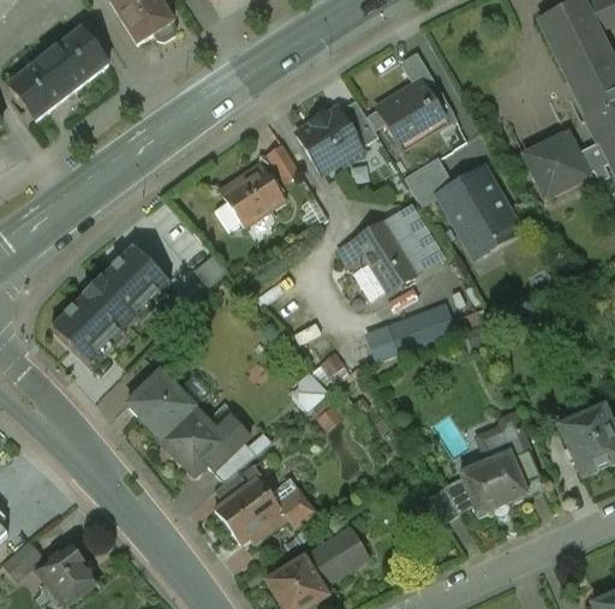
[(0,0),(0,11),(10,0),(0,0)]
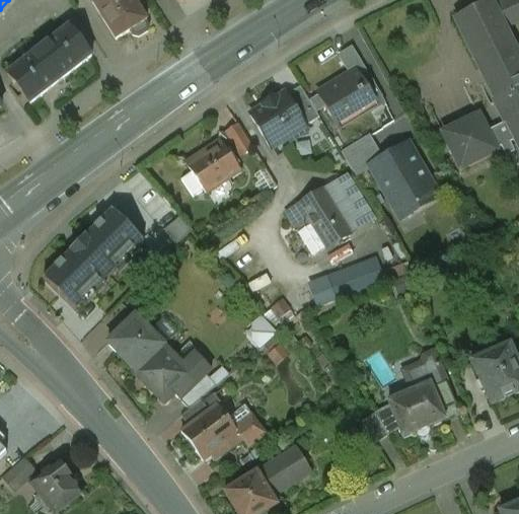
[(93,0),(116,37),(129,27),(133,33),(138,34),(148,28),(149,23),(145,18),(145,17),(134,0),(93,0)]
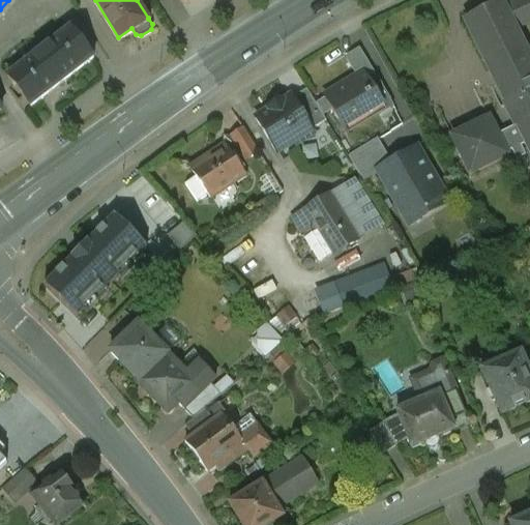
[(499,0),(465,17),(505,98),(503,99),(514,122),(516,123),(517,122),(529,115),(529,58),(514,25),(529,17),(529,0),(505,0),(503,1),(502,0),(499,0)]
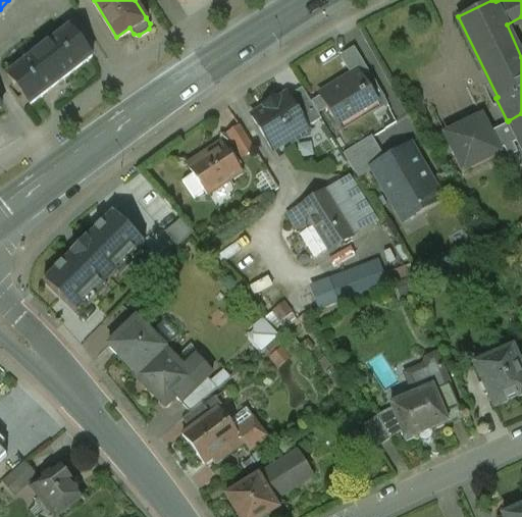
[(69,24),(41,47),(63,75),(92,53),(69,24)]
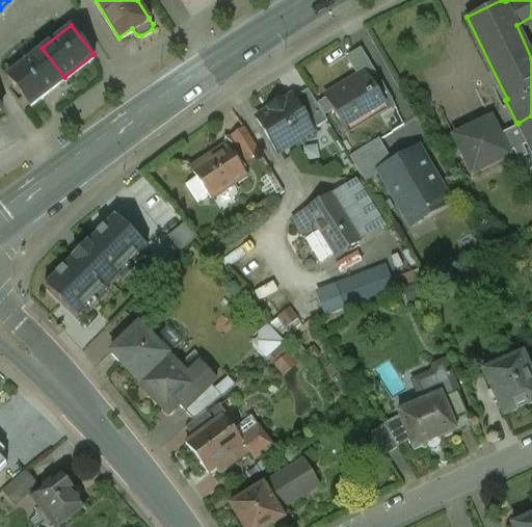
[(42,48),(7,74),(31,103),(64,77),(42,48)]
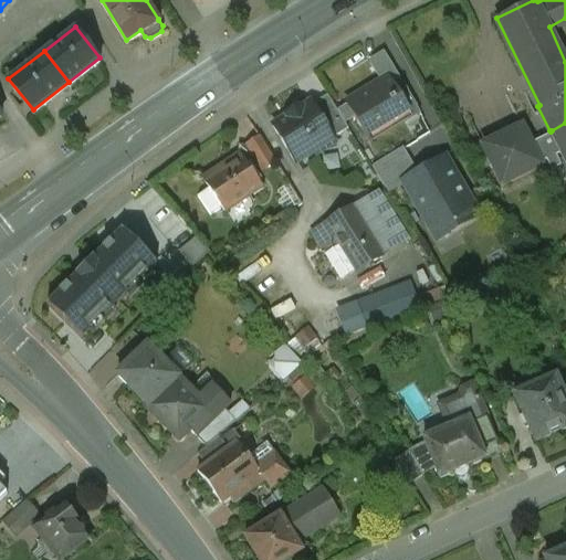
[(387,73),(345,98),(365,133),(415,103),(415,104),(416,103),(406,87),(407,87),(402,80),(395,85),(387,73)]
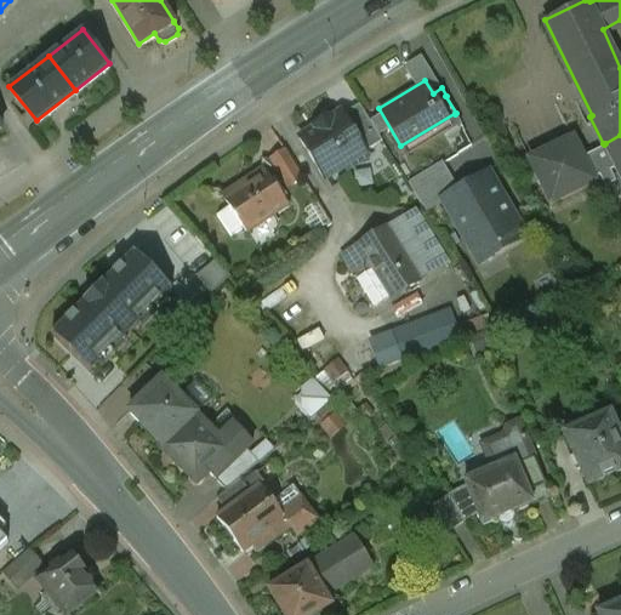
[(358,100),(342,110),(365,147),(381,137),(358,100)]
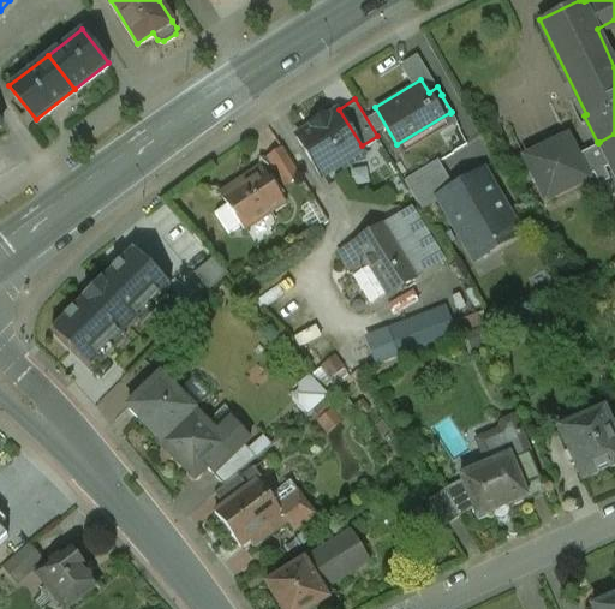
[(339,109),(338,107),(327,113),(326,111),(310,121),(311,123),(294,133),(320,173),(339,161),(341,163),(364,149),(362,145),(339,109)]
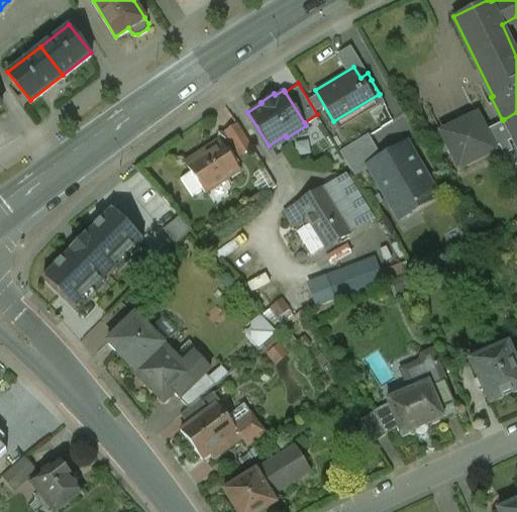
[(494,147),(493,146),(484,128),(476,112),(440,129),(458,165),(494,147)]
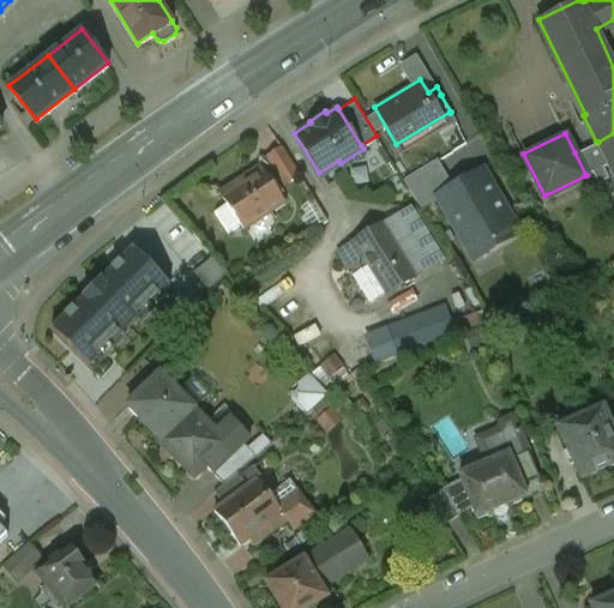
[(613,133),(599,142),(609,162),(613,172),(613,133)]
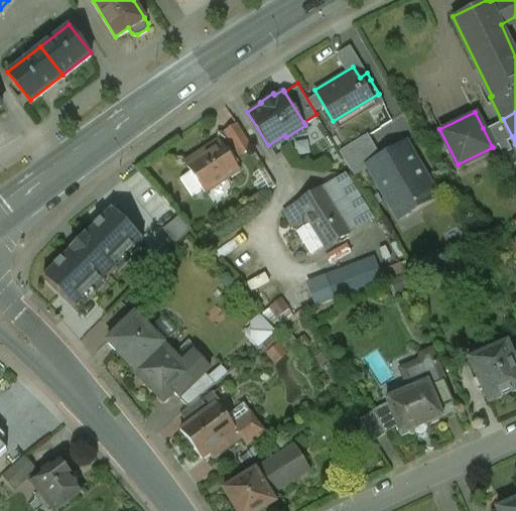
[(502,120),(501,119),(483,128),(492,146),(512,136),(503,119),(502,120)]
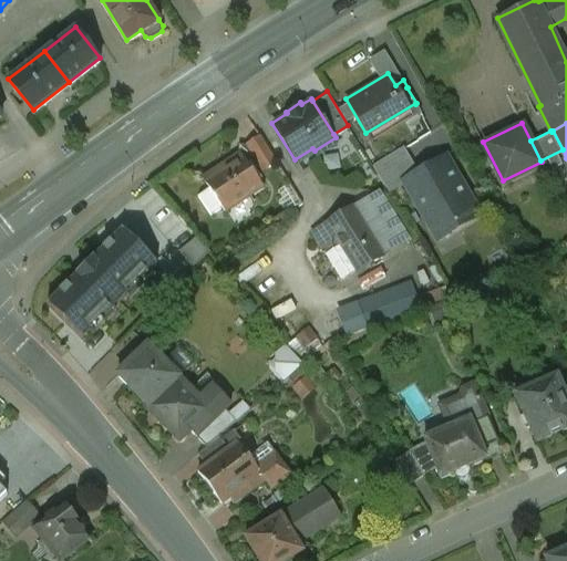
[(238,142),(236,159),(243,155),(249,164),(250,163),(259,165),(261,168),(276,159),(259,134),(247,143),(238,142)]
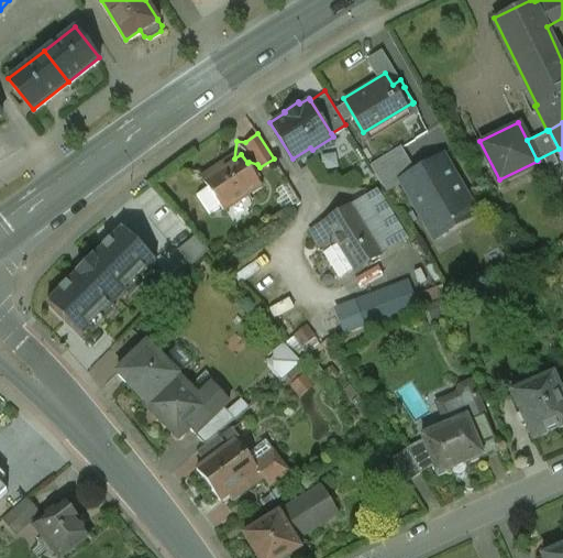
[(386,189),(404,179),(404,178),(416,172),(399,144),(370,163),(386,189)]
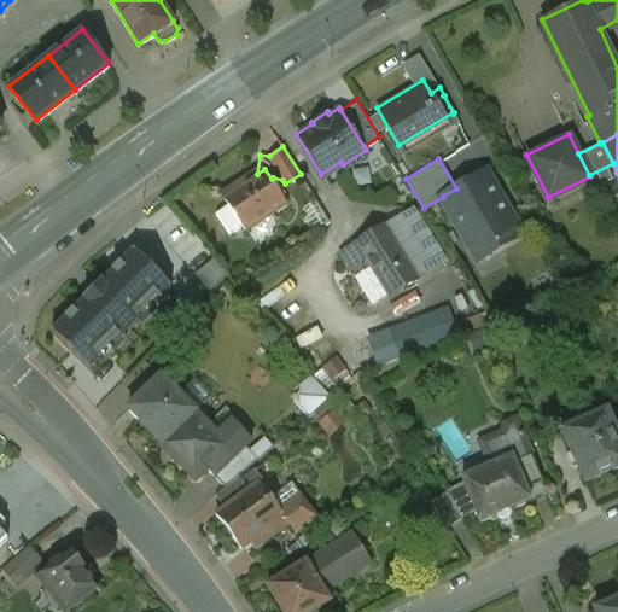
[(239,180),(221,192),(245,228),(286,202),(272,179),(264,169),(257,174),(242,184),(239,180)]
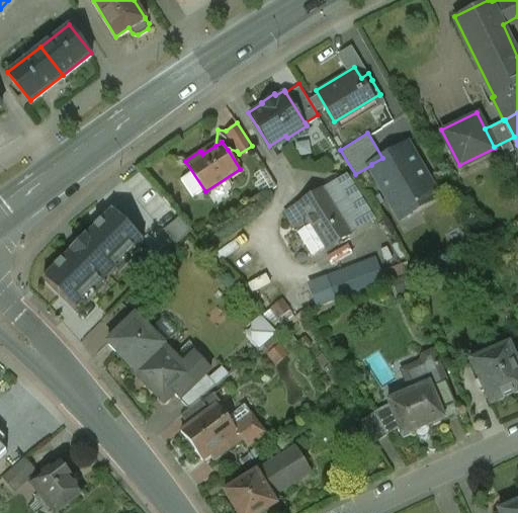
[(382,158),(371,164),(371,165),(400,214),(419,203),(418,201),(433,193),(431,189),(432,188),(406,144),(382,158)]
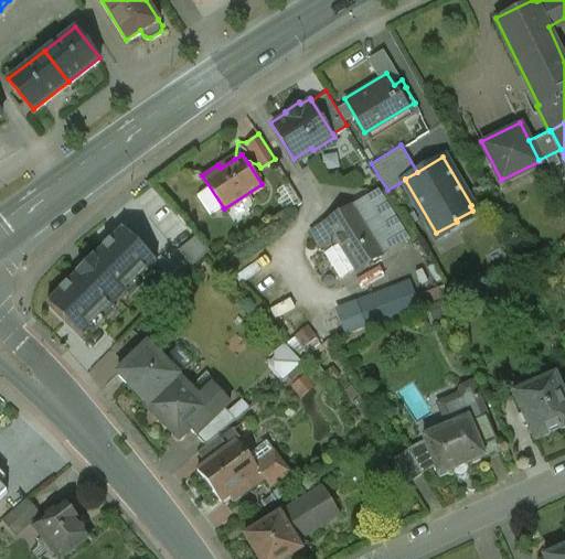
[(381,250),(352,203),(326,219),(339,242),(355,267),(381,250)]
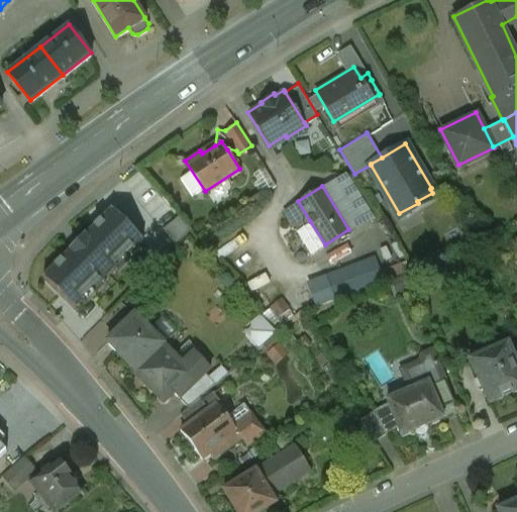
[(310,221),(298,201),(286,208),(285,207),(284,208),(297,229),(310,221)]
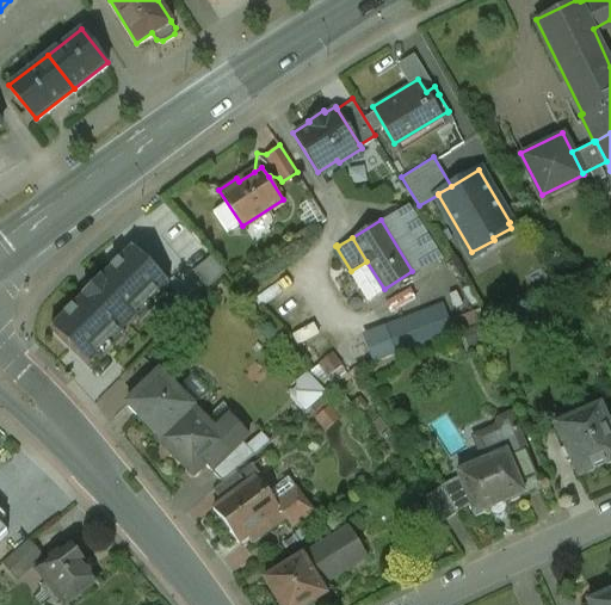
[(133,245),(51,326),(88,362),(168,282),(133,245)]
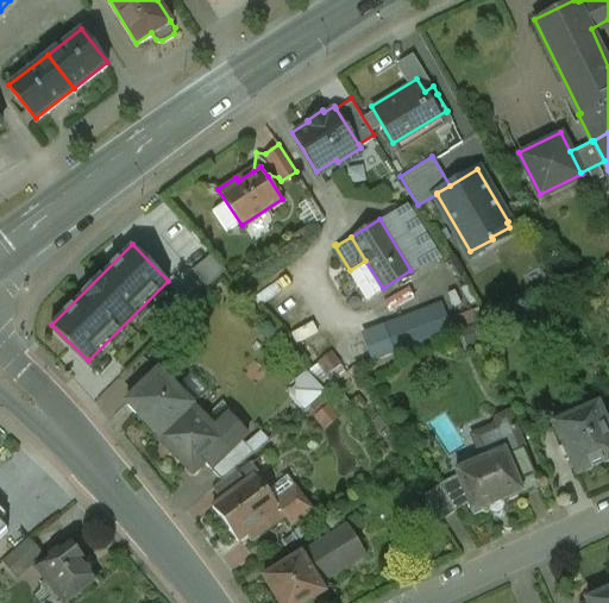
[(365,261),(350,270),(365,294),(370,295),(383,288),(365,261)]
